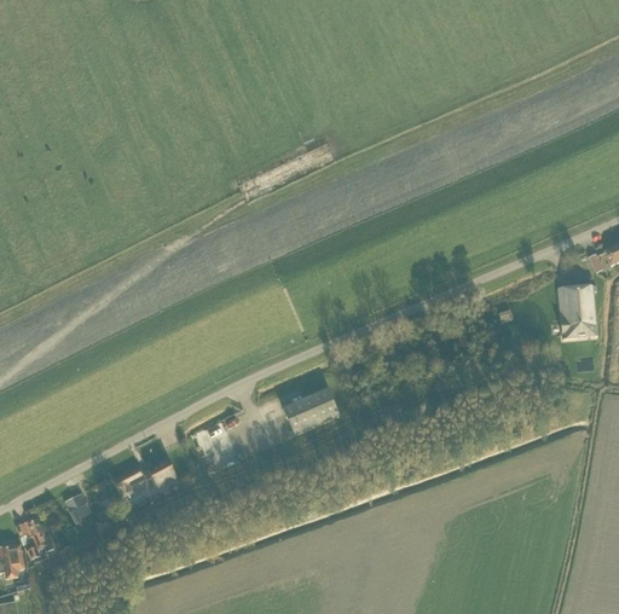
[(618,260),(618,242),(603,249),(611,265),(618,260)]
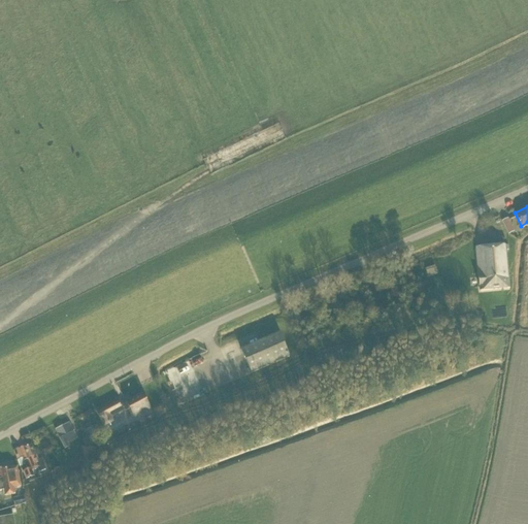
[(501,218),(508,231),(515,228),(508,215),(501,218)]
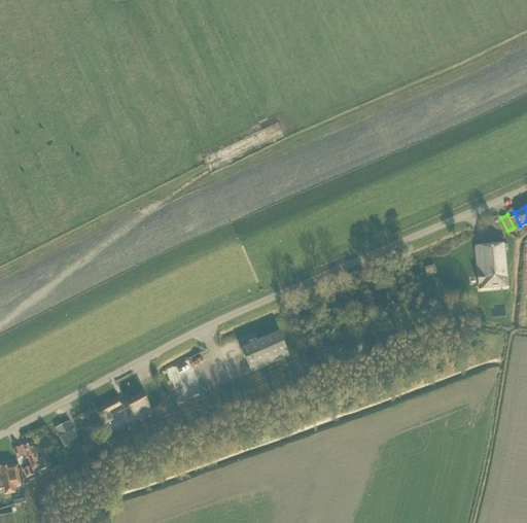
[(478,244),(482,287),(508,284),(504,241),(478,244)]
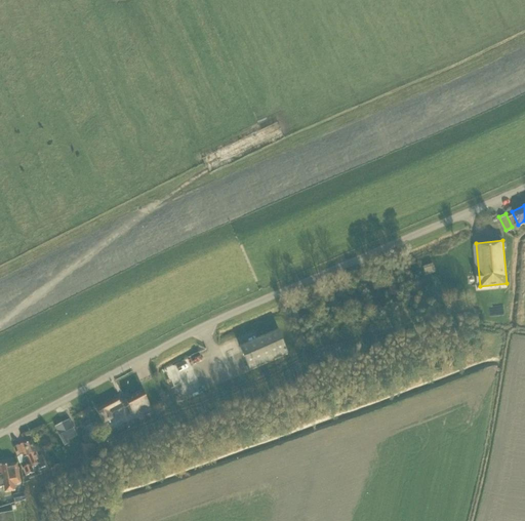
[(386,278),(391,294),(397,292),(392,276),(386,278)]
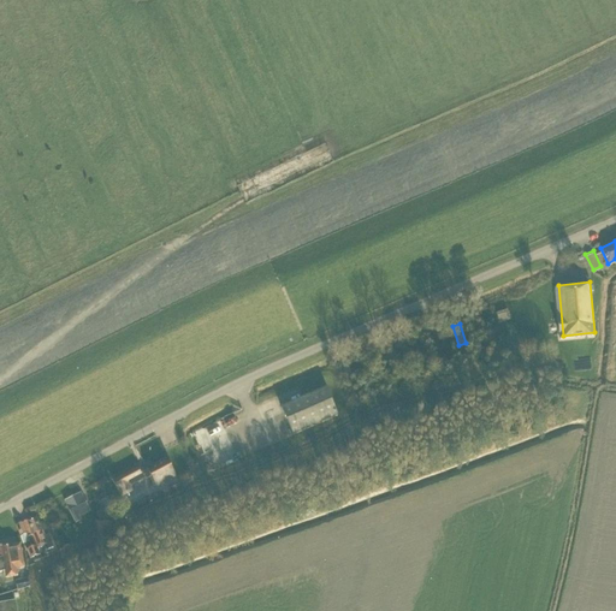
[(280,403),(292,431),(337,411),(325,384),(280,403)]
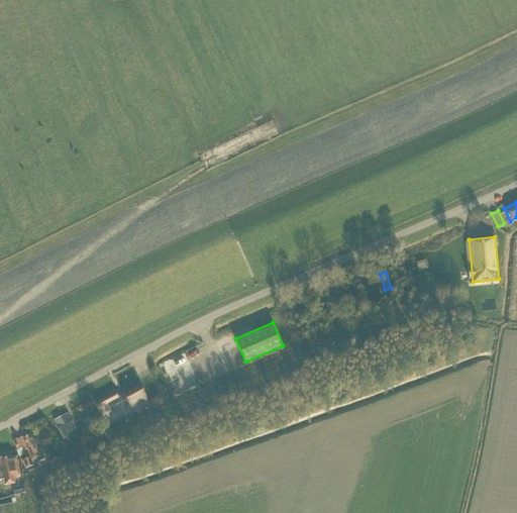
[(98,397),(99,400),(95,402),(99,408),(103,415),(112,410),(109,405),(121,399),(122,401),(128,398),(132,406),(144,399),(146,398),(142,391),(138,384),(133,387),(119,394),(116,387),(98,397)]
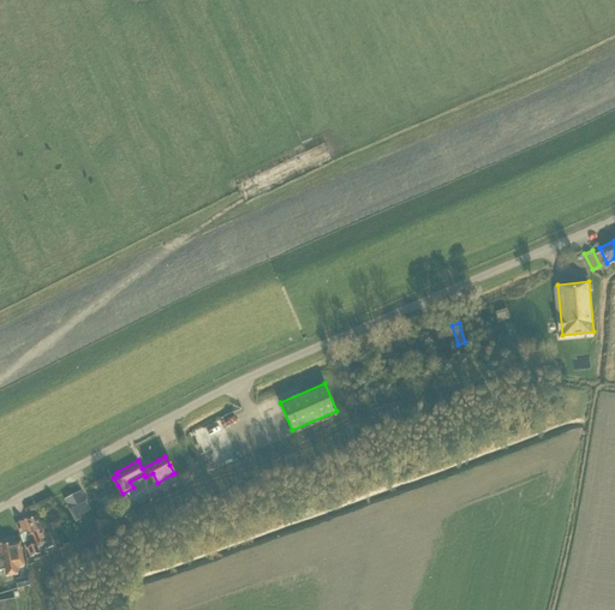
[(175,480),(184,477),(180,470),(174,473),(172,474),(175,480)]
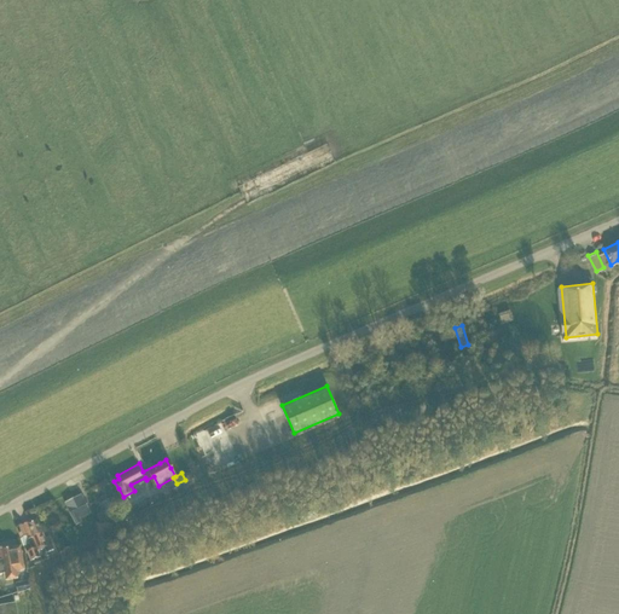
[(65,499),(68,505),(76,522),(82,520),(80,515),(91,510),(81,492),(65,499)]
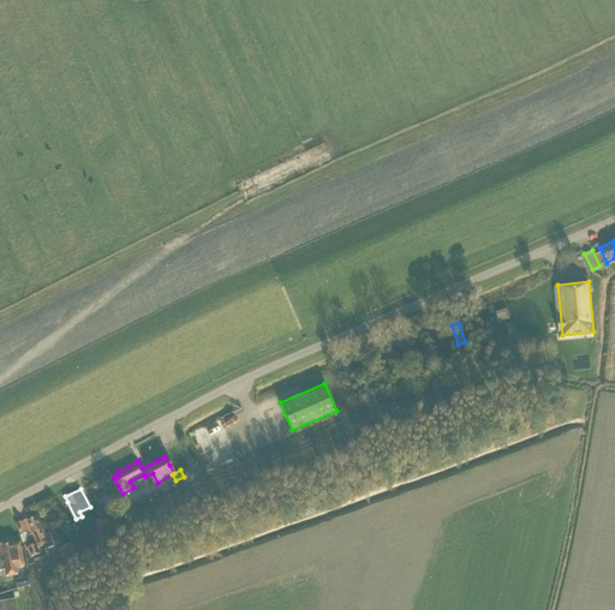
[(100,516),(106,513),(102,506),(96,509),(100,516)]
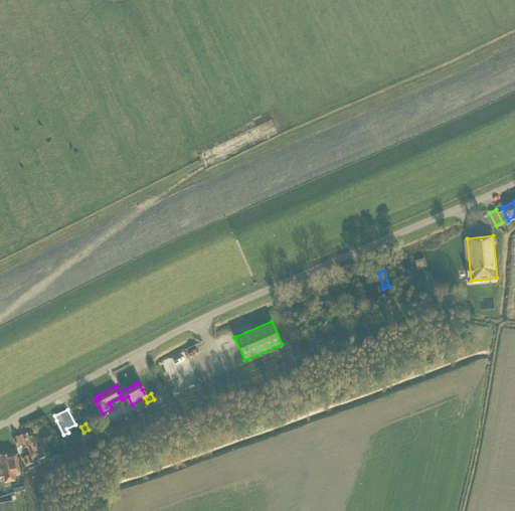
[(27,455),(22,457),(25,464),(34,461),(31,456),(37,454),(38,457),(44,455),(41,446),(39,445),(37,446),(30,430),(26,431),(20,434),(18,435),(13,437),(16,446),(22,443),(27,455)]
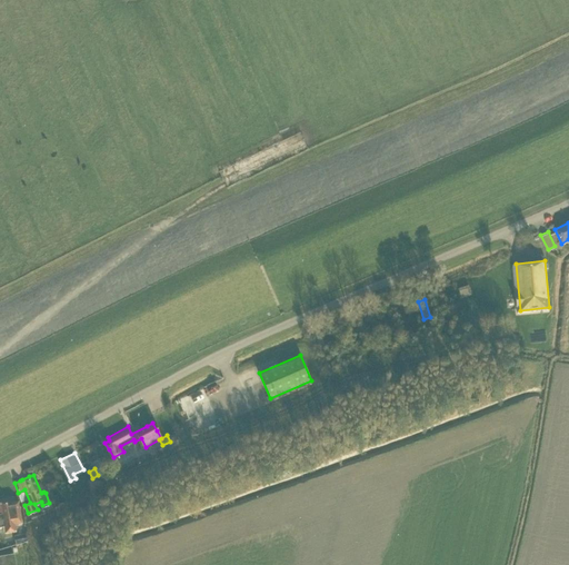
[(59,503),(65,499),(61,491),(55,494),(59,503)]
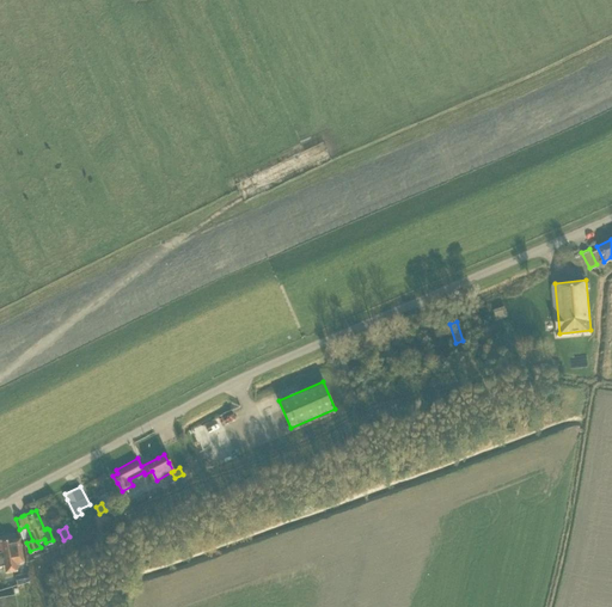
[(1,539),(0,539),(0,565),(5,565),(6,571),(18,569),(17,562),(24,560),(20,537),(12,538),(12,537),(1,539)]
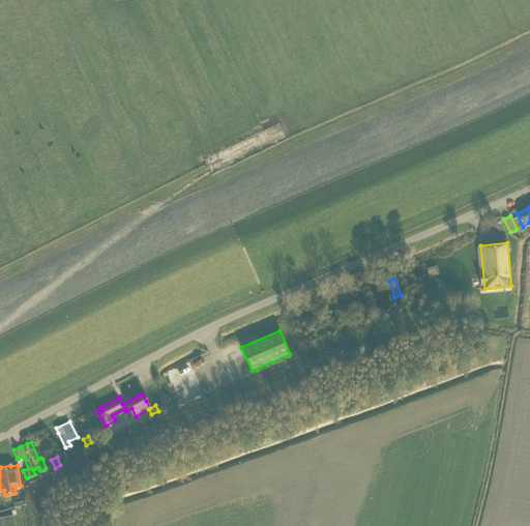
[(0,516),(0,525),(15,525),(12,515),(0,516)]
